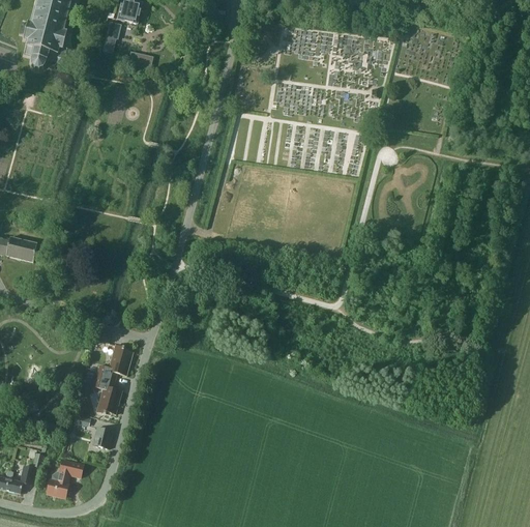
[(37,0),(36,4),(35,3),(34,5),(36,5),(34,13),(33,12),(32,15),(33,15),(32,22),(27,21),(27,22),(22,21),(20,32),(25,34),(24,36),(23,36),(23,38),(27,39),(26,45),(25,44),(25,46),(26,46),(24,54),(33,56),(32,60),(31,59),(31,60),(31,61),(32,63),(31,64),(31,66),(33,65),(34,67),(33,69),(34,69),(35,68),(38,68),(38,69),(39,70),(39,68),(42,67),(43,68),(45,68),(45,67),(45,64),(48,64),(48,66),(55,67),(56,62),(63,63),(67,48),(64,47),(68,31),(63,30),(65,23),(66,23),(67,21),(65,21),(67,13),(69,12),(68,11),(70,4),(71,4),(71,3),(70,2),(70,0),(37,0)]
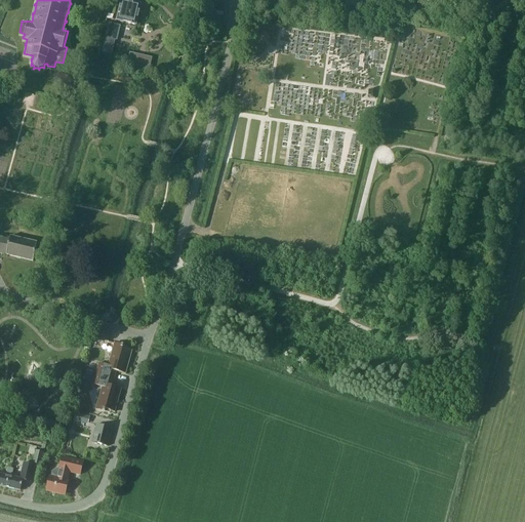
[(136,24),(142,2),(133,0),(120,0),(116,18),(136,24)]
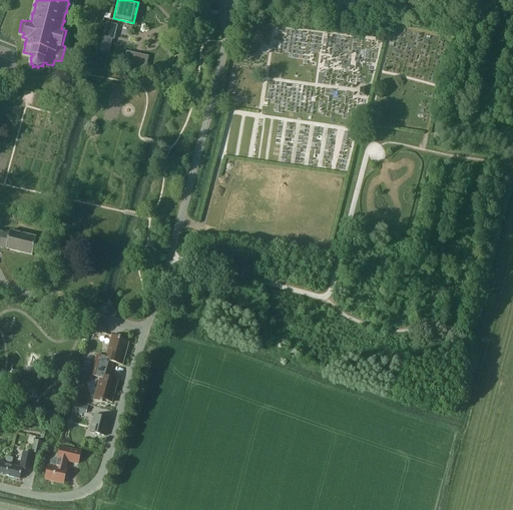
[(116,23),(105,21),(102,35),(113,37),(116,23)]
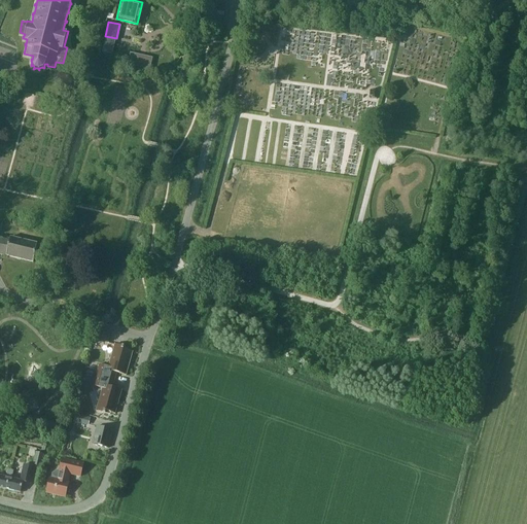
[(150,63),(151,56),(144,55),(144,57),(136,55),(137,53),(131,50),(129,58),(128,63),(149,67),(150,63)]
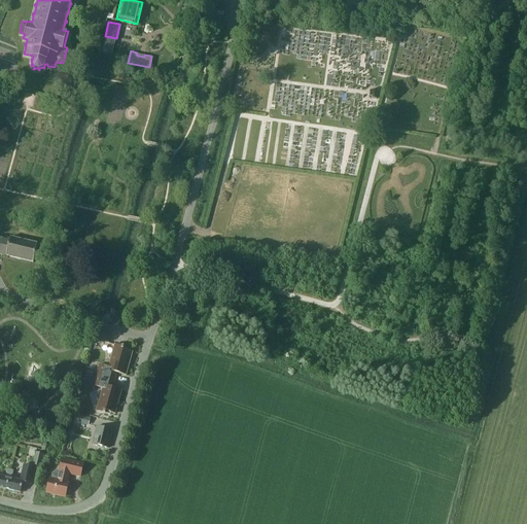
[(376,96),(377,88),(371,86),(371,89),(369,89),(369,95),(376,96)]
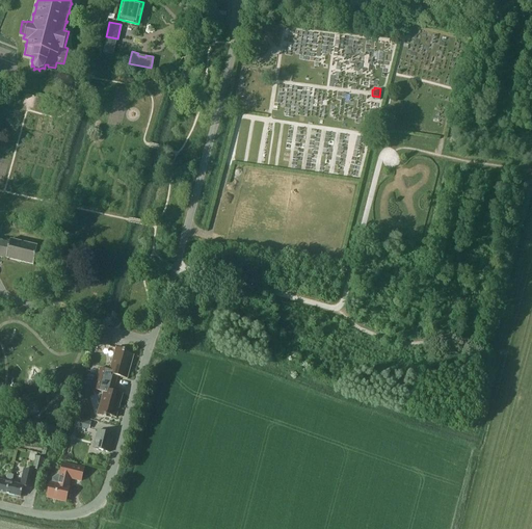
[(0,254),(33,262),(37,243),(10,237),(9,239),(4,238),(3,240),(0,239),(0,254)]
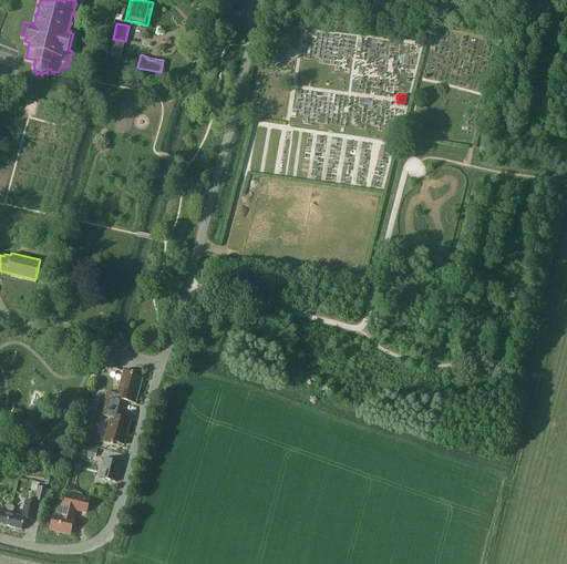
[(104,398),(104,400),(106,401),(123,407),(125,398),(135,401),(143,376),(133,372),(134,370),(132,369),(131,369),(124,367),(116,392),(107,389),(106,392),(104,398)]
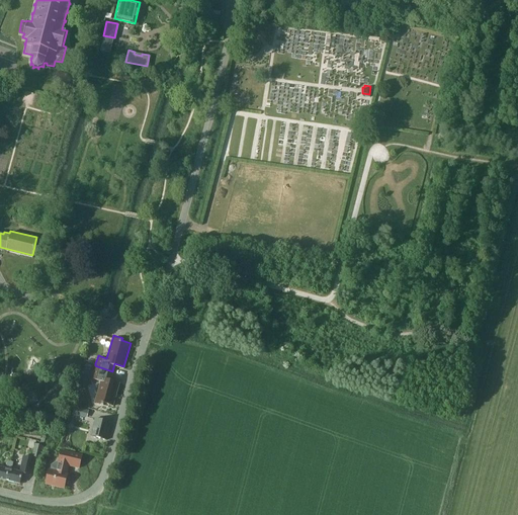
[(90,372),(92,365),(86,363),(84,370),(90,372)]
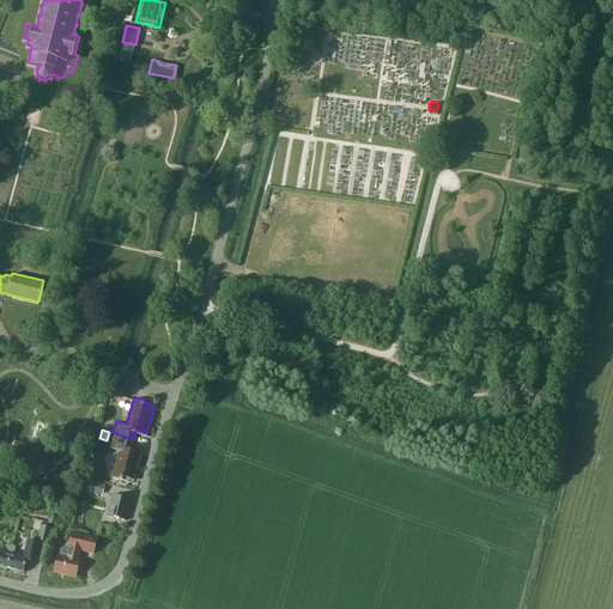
[(110,439),(110,442),(109,443),(109,445),(115,446),(120,448),(115,466),(113,474),(115,475),(121,476),(121,477),(123,477),(123,475),(134,477),(141,450),(131,448),(133,439),(115,433),(113,432),(113,433),(110,439)]
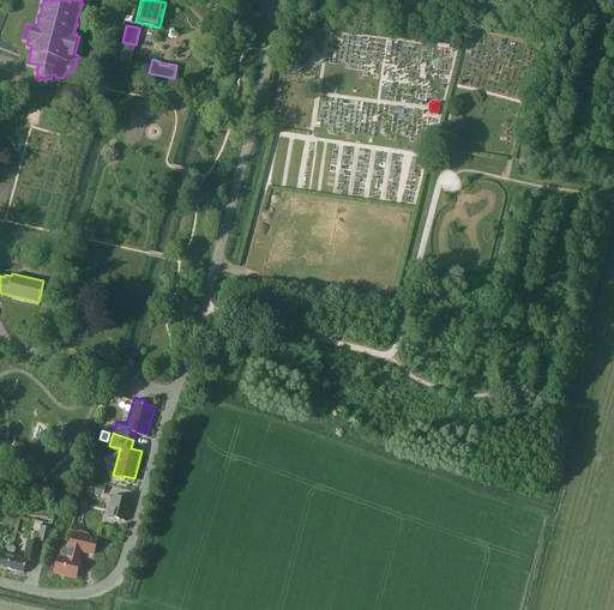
[(104,483),(92,479),(90,488),(102,491),(104,483)]
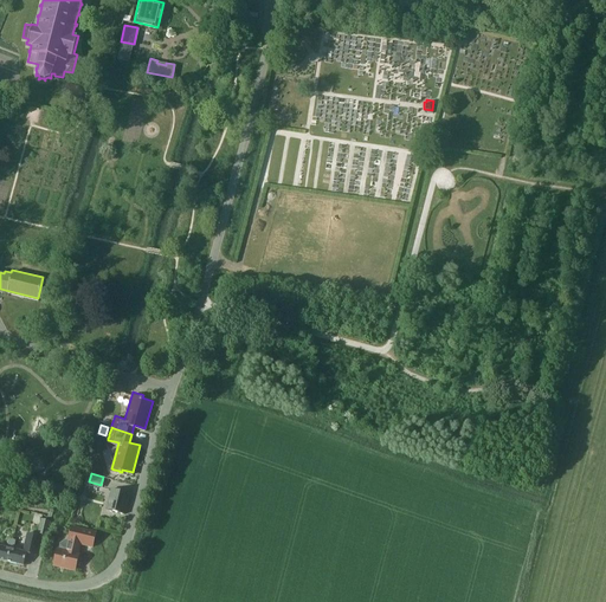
[(105,507),(114,509),(124,512),(129,491),(111,486),(105,507)]
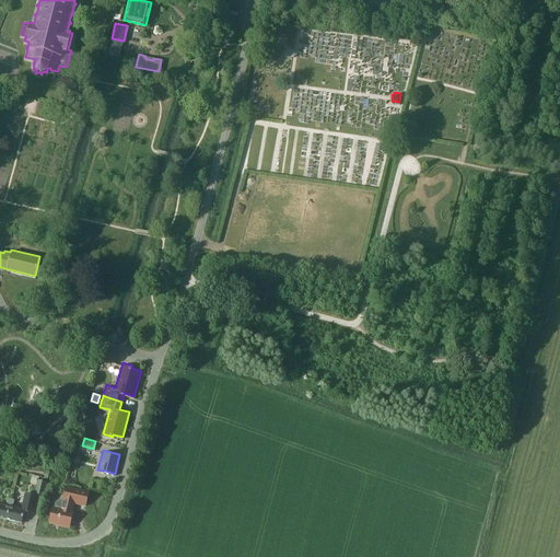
[(43,494),(46,480),(37,478),(34,491),(43,494)]
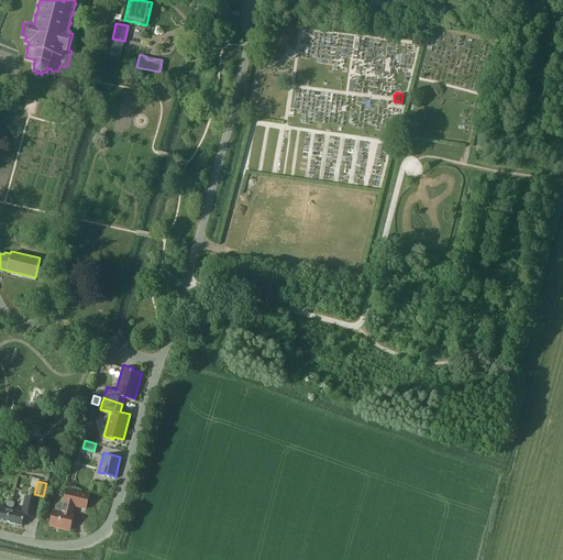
[(89,493),(66,487),(64,500),(62,500),(57,503),(55,508),(53,507),(50,524),(69,528),(74,513),(72,512),(74,503),(86,506),(89,493)]
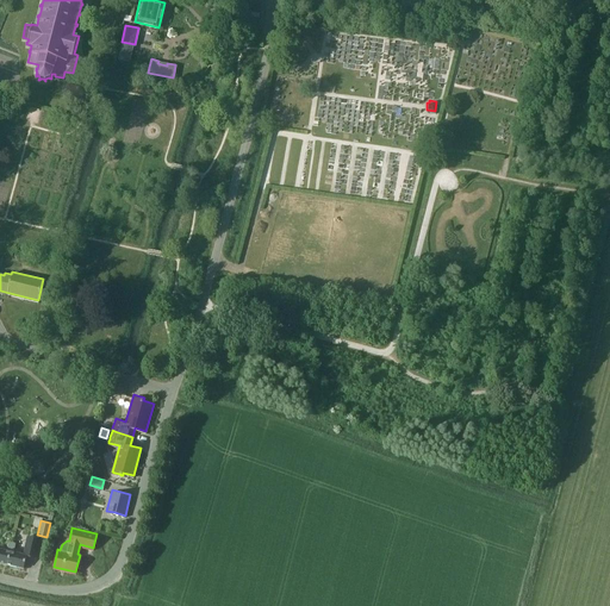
[(23,553),(13,550),(11,550),(7,562),(24,567),(26,554),(36,556),(41,537),(27,533),(23,553)]
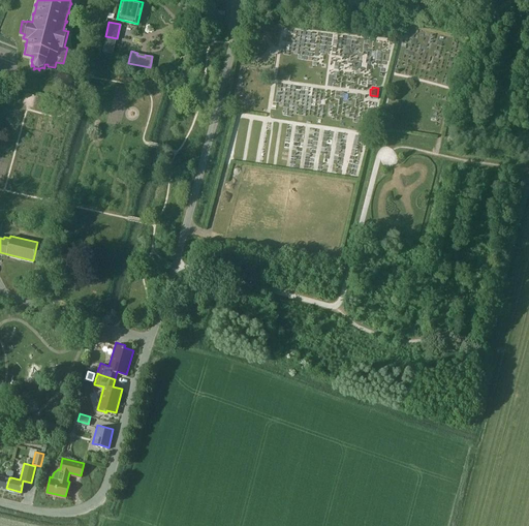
[(0,487),(6,488),(9,477),(11,477),(13,469),(8,468),(6,476),(0,474),(0,487)]
